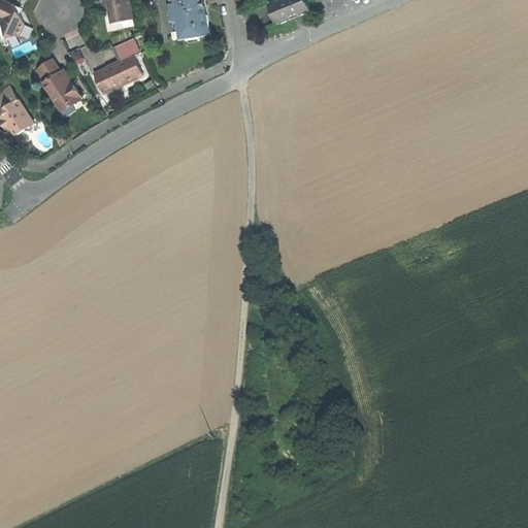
[(104,0),(103,0),(104,6),(105,12),(111,11),(113,23),(125,22),(124,17),(134,15),(131,0),(104,0)]
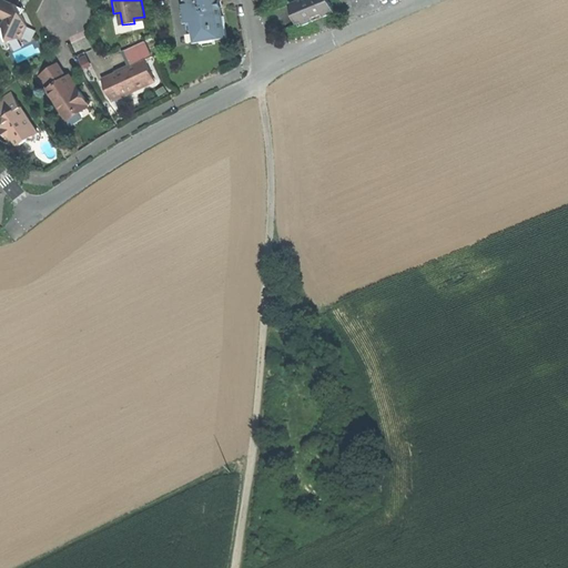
[(186,0),(194,43),(227,38),(224,16),(222,17),(221,9),(222,7),(221,3),(221,1),(219,0),(186,0)]
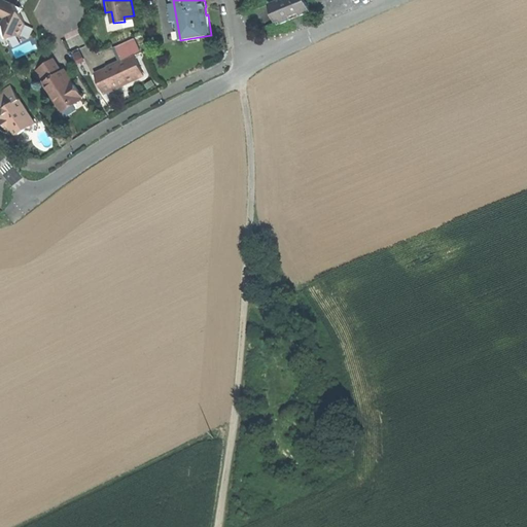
[(310,11),(305,0),(277,0),(270,3),(272,9),(274,14),(277,13),(281,24),(291,20),(290,16),(300,13),(301,15),(310,11)]
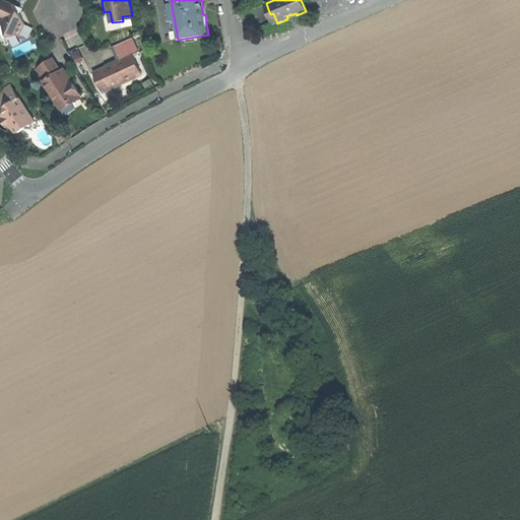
[(20,13),(22,9),(12,3),(11,5),(4,1),(0,7),(0,14),(6,18),(3,23),(4,25),(0,27),(5,40),(8,40),(9,39),(17,35),(19,36),(25,23),(22,17),(20,13)]
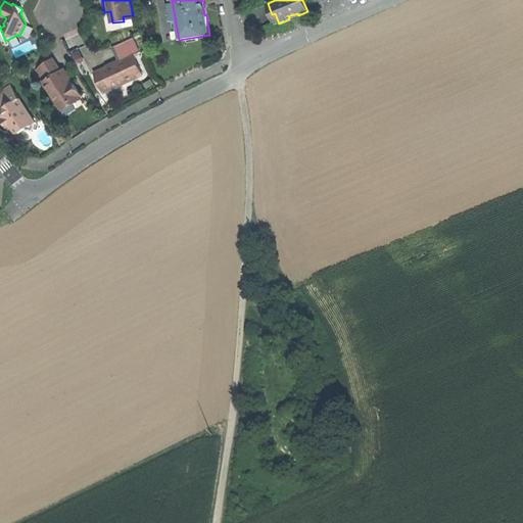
[(123,16),(124,21),(124,25),(134,24),(133,15),(123,16)]
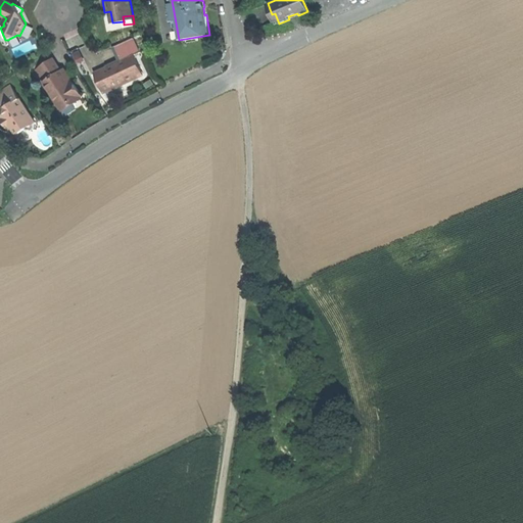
[(140,52),(134,38),(114,47),(121,61),(101,69),(95,73),(103,93),(106,92),(120,85),(143,75),(134,55),(140,52)]
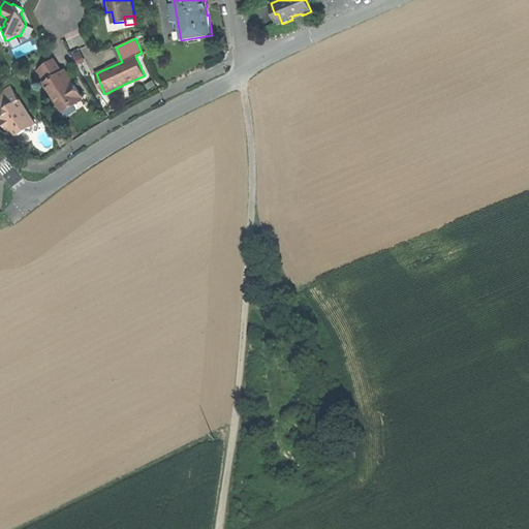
[(58,64),(55,59),(36,71),(61,111),(83,96),(73,82),(70,84),(58,64)]
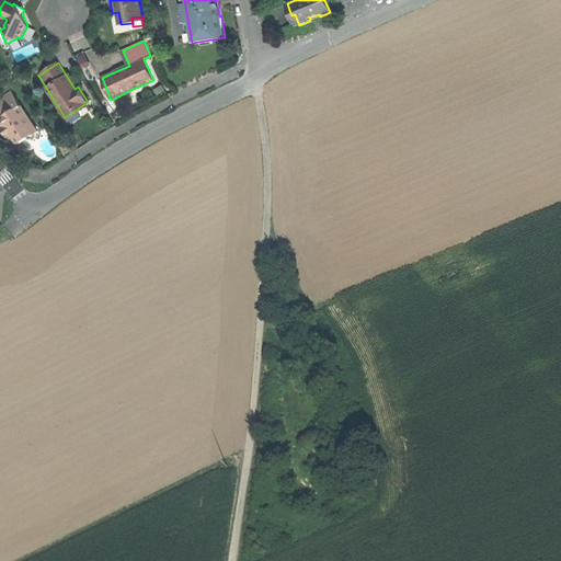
[(37,130),(11,91),(0,98),(0,106),(4,115),(4,121),(0,123),(0,126),(3,133),(9,139),(12,137),(16,144),(25,138),(34,139),(37,130)]
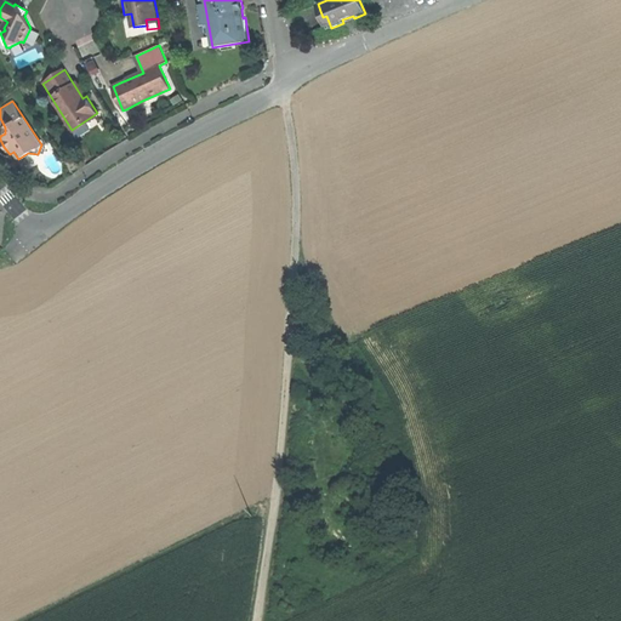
[(146,108),(142,101),(126,109),(129,115),(146,108)]
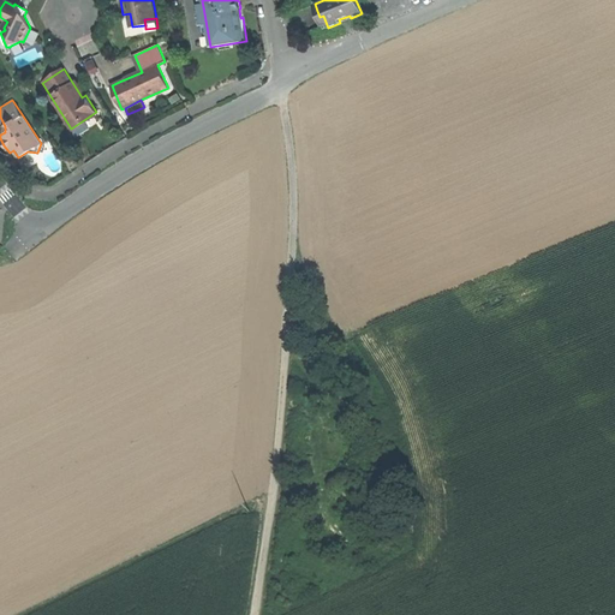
All buildings are outlined.
